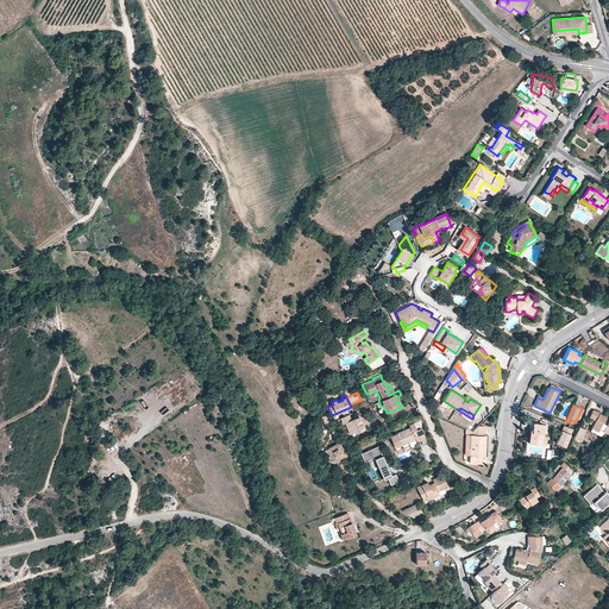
[(595,420),(591,427),(597,431),(601,424),(606,426),(602,432),(608,435),(608,431),(608,418),(592,410),(589,418),(595,420)]
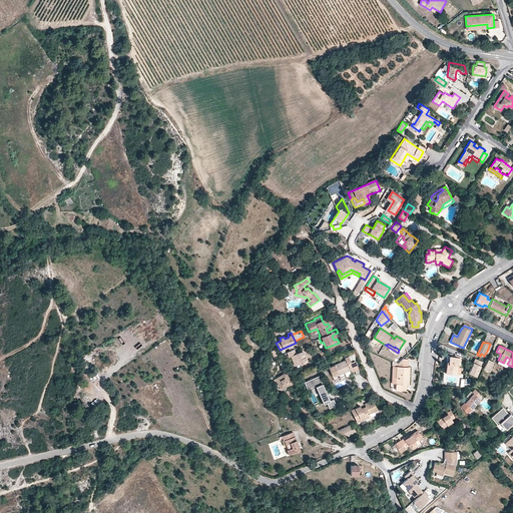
[(296,353),(293,349),(287,351),(289,357),(292,356),(295,365),(305,360),(306,359),(306,357),(304,356),(303,355),(304,353),(303,351),(301,350),(296,353)]
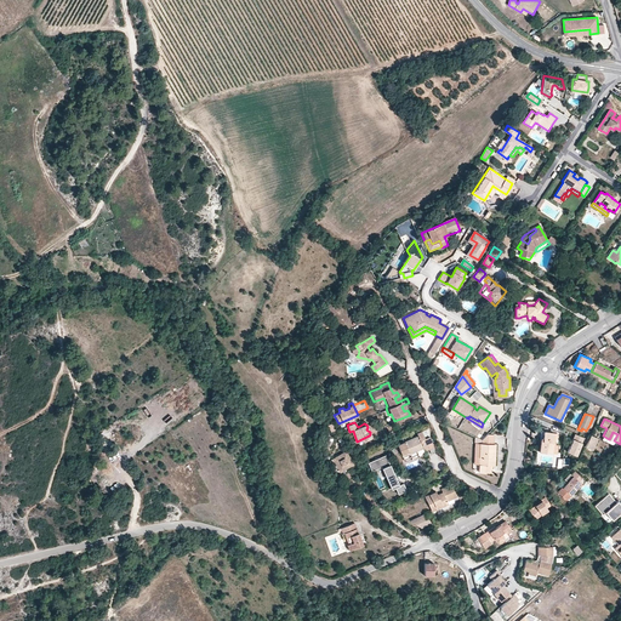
[(417,436),(397,444),(402,455),(409,451),(410,454),(427,446),(427,449),(433,446),(428,436),(425,438),(421,431),(416,433),(417,436)]
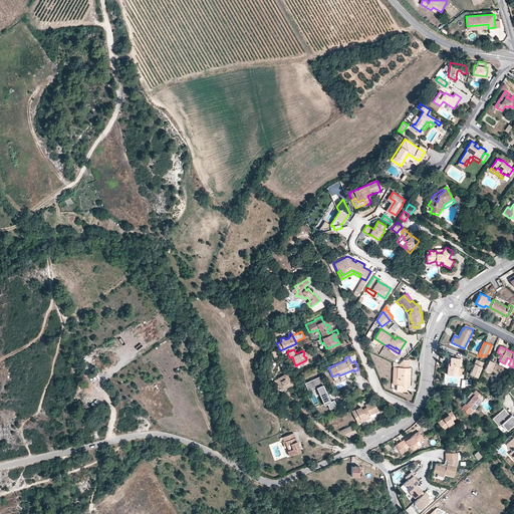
[(447,374),(456,375),(457,362),(460,362),(461,362),(461,358),(455,357),(449,357),(448,366),(447,366),(447,374)]
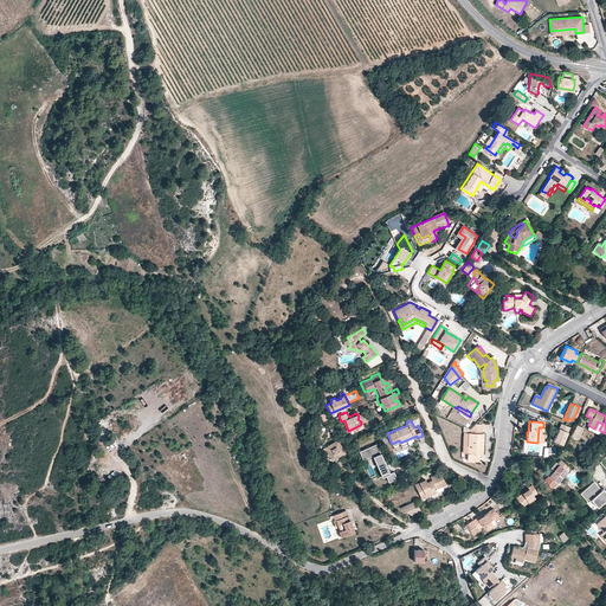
[(571,427),(561,424),(554,440),(562,445),(571,427)]
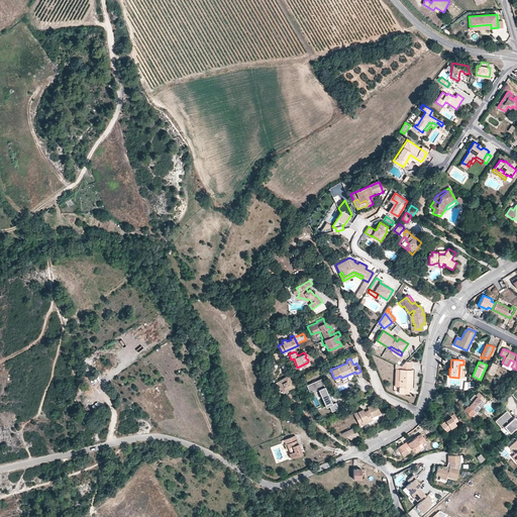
[(399,387),(399,394),(409,394),(409,381),(412,381),(412,371),(410,371),(410,363),(406,363),(402,367),(402,371),(400,370),(399,387)]
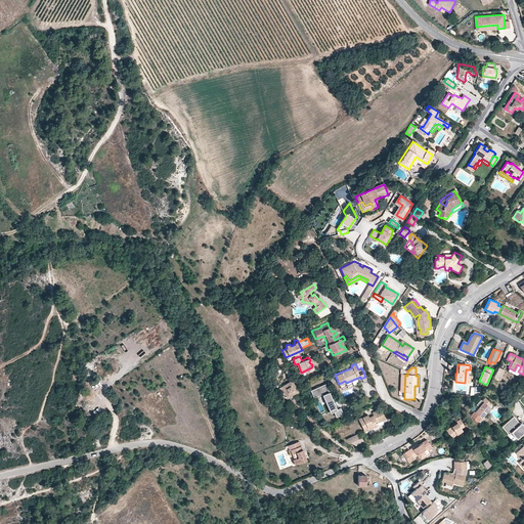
[(498,367),(494,378),(500,381),(506,370),(498,367)]
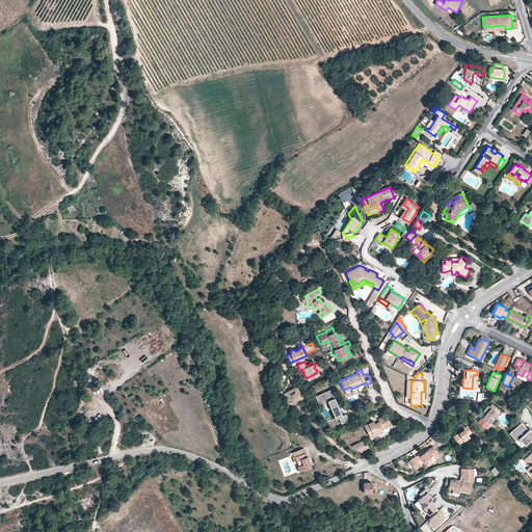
[(295,386),(284,392),(290,404),(302,397),(295,386)]
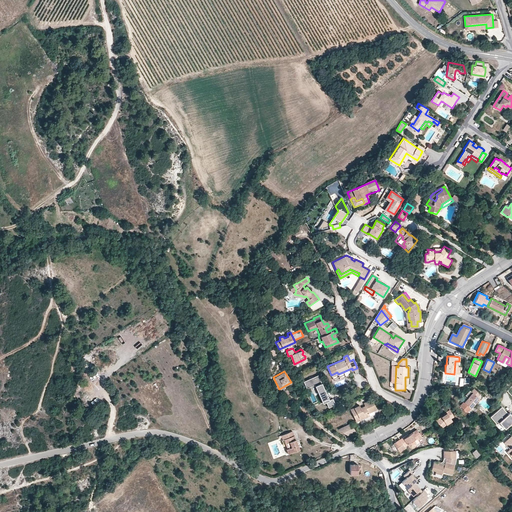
[(321,382),(319,376),(304,383),(307,388),(310,386),(311,388),(315,386),(324,404),(327,403),(330,401),(322,384),(321,385),(320,382),(321,382)]
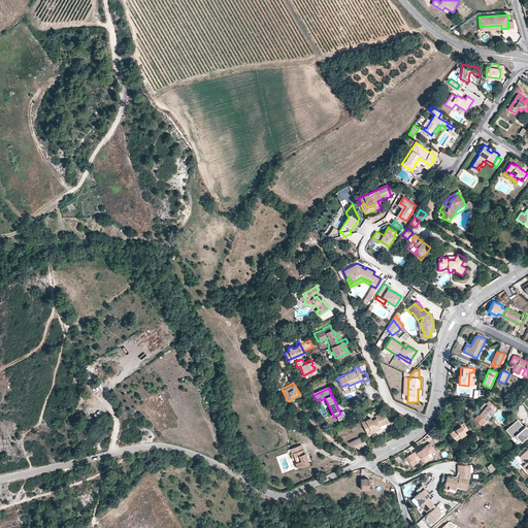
[(481,426),(494,411),(493,410),(497,405),(490,399),(486,403),(488,405),(484,410),(474,421),(481,426)]
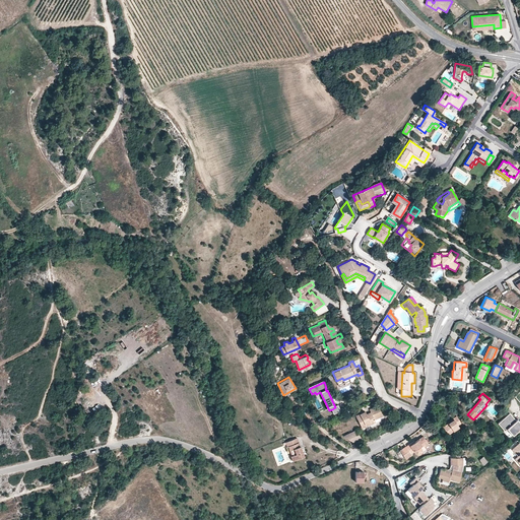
[(341,411),(339,406),(335,407),(332,409),(334,414),(341,411)]
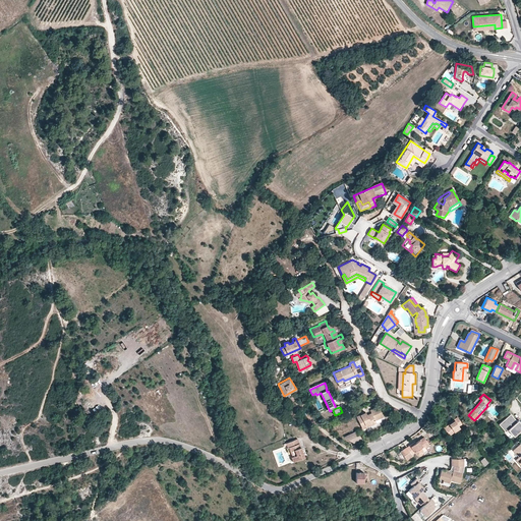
[(363,429),(367,427),(366,425),(370,423),(371,425),(371,426),(377,423),(375,421),(384,417),(379,407),(370,411),(371,413),(367,415),(365,413),(357,417),(363,429)]
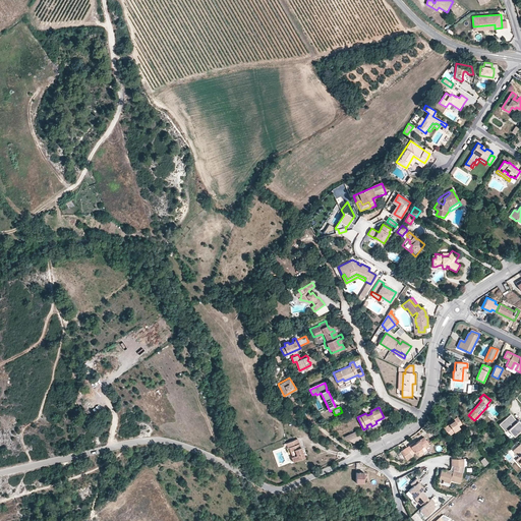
[(517,422),(511,415),(499,425),(506,432),(508,430),(513,436),(520,429),(520,430),(520,422),(520,423),(518,421),(517,422)]
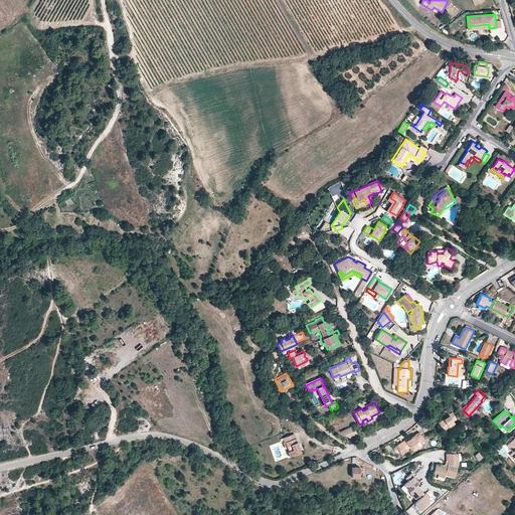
[(439,424),(439,423),(434,426),(440,435),(455,423),(453,421),(457,419),(452,412),(447,416),(448,418),(439,424)]
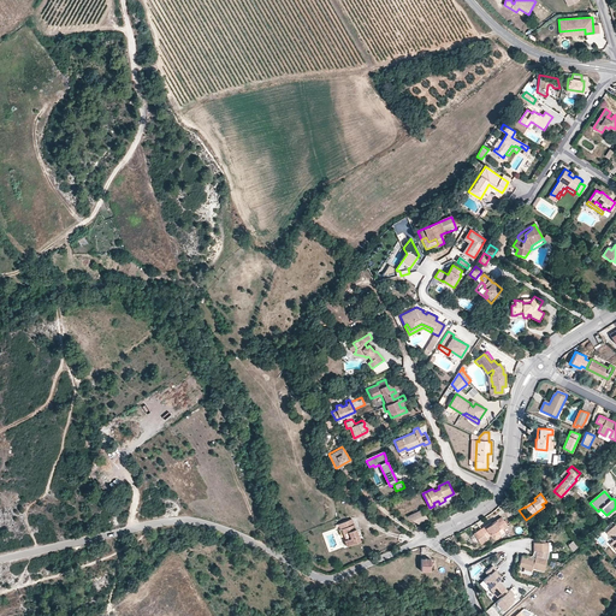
[(424,510),(407,516),(419,525),(428,520),(424,510)]
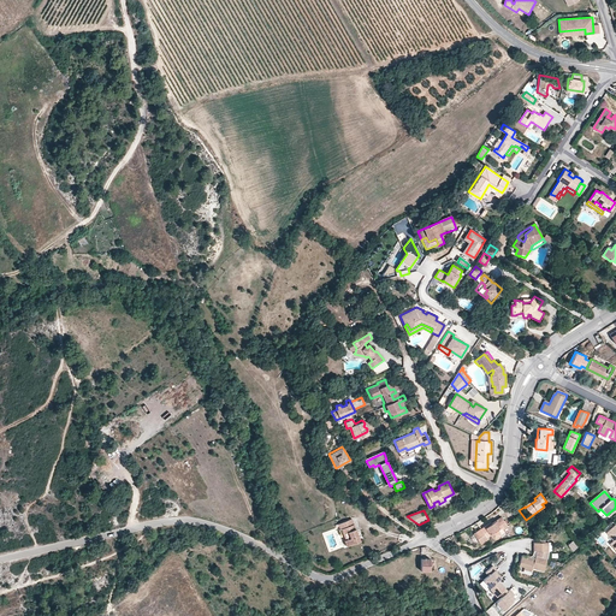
[(510,521),(517,516),(514,510),(505,515),(510,521)]
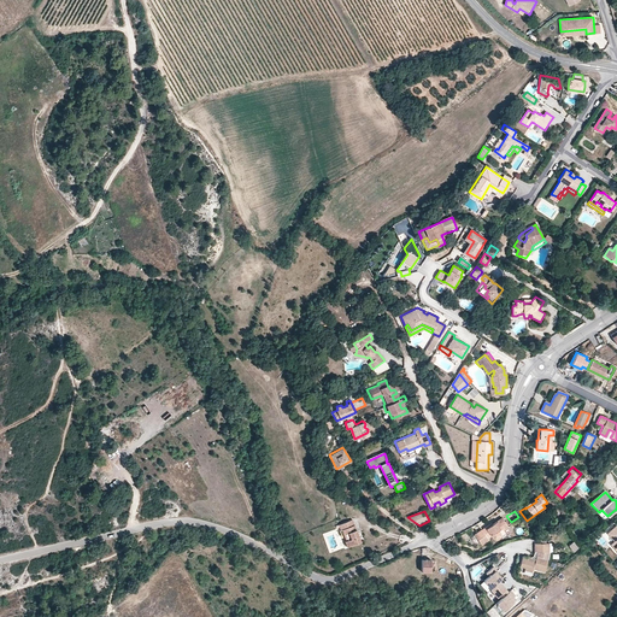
[(342,535),(344,535),(346,534),(348,540),(346,540),(346,541),(348,547),(360,541),(351,518),(338,524),(342,535)]
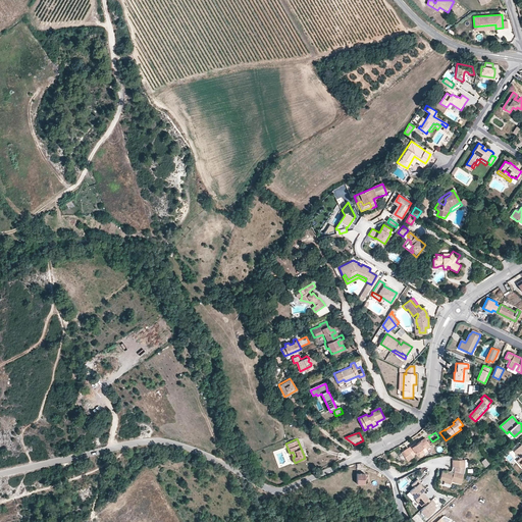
[(421,452),(421,451),(420,449),(423,447),(424,449),(429,447),(423,438),(415,445),(414,444),(402,452),(407,460),(413,456),(412,455),(415,453),(416,455),(417,456),(418,456),(419,456),(421,455),(422,453),(421,452)]
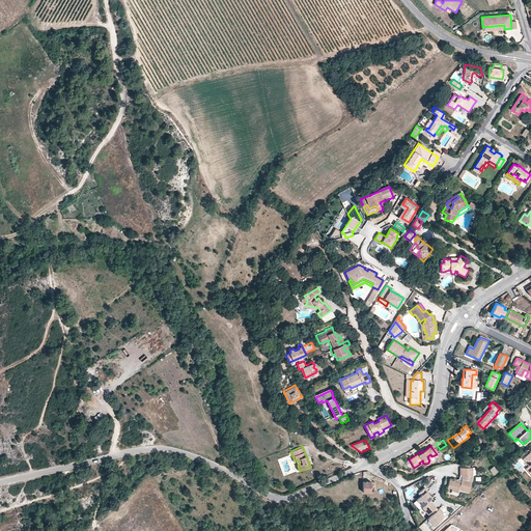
[(530,452),(530,451),(522,457),(528,465),(525,468),(530,474),(530,452)]
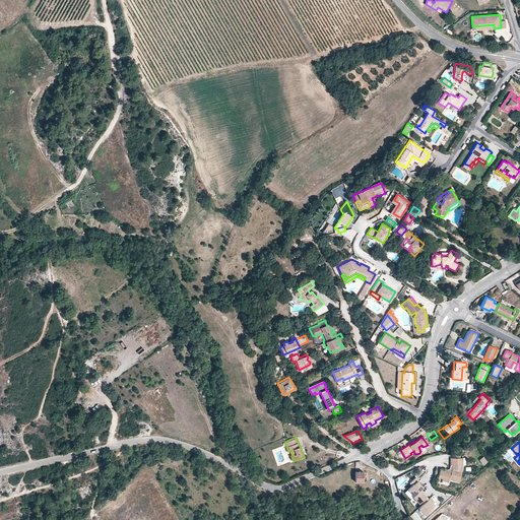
[(483,465),(488,461),(483,456),(478,459),(483,465)]
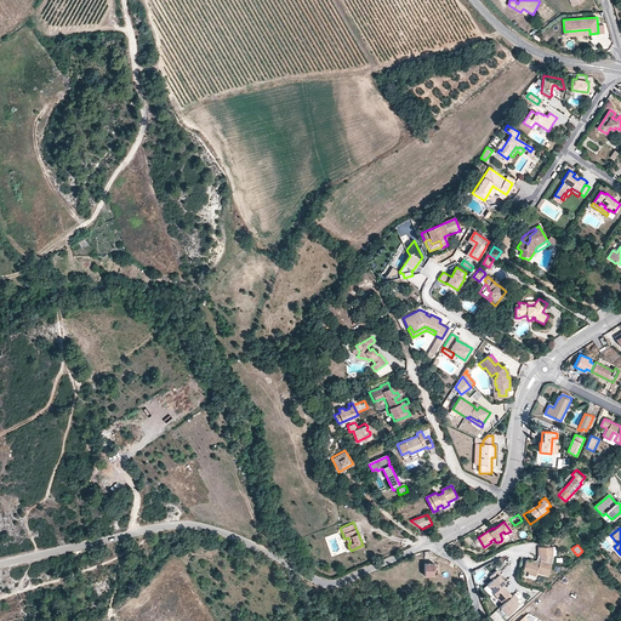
[(539,563),(525,559),(523,569),(529,571),(528,573),(536,575),(537,570),(548,574),(553,554),(552,547),(537,547),(537,554),(541,554),(539,563)]
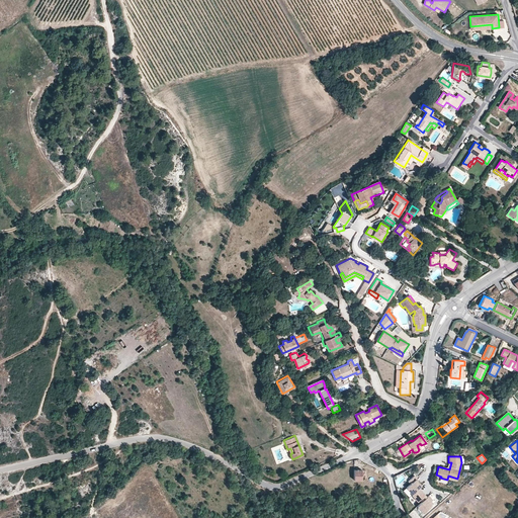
[(361,469),(353,469),(353,480),(362,481),(362,478),(366,479),(366,471),(361,470),(361,469)]
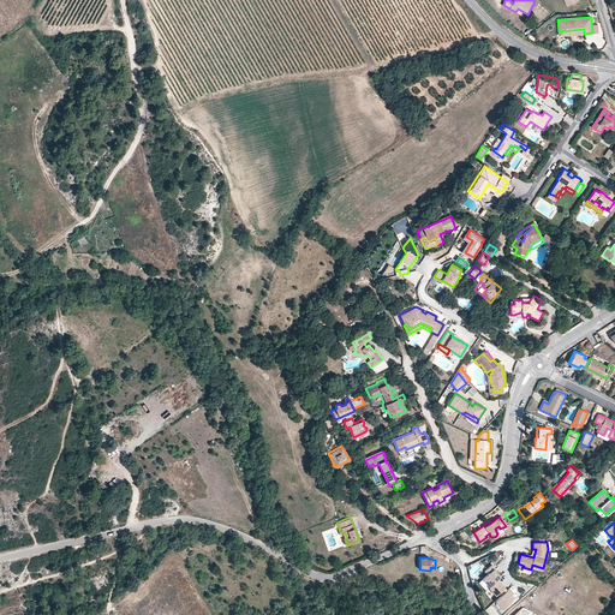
[(482,578),(489,586),(497,578),(500,575),(494,568),(495,567),(491,563),(484,571),(487,574),(482,578)]
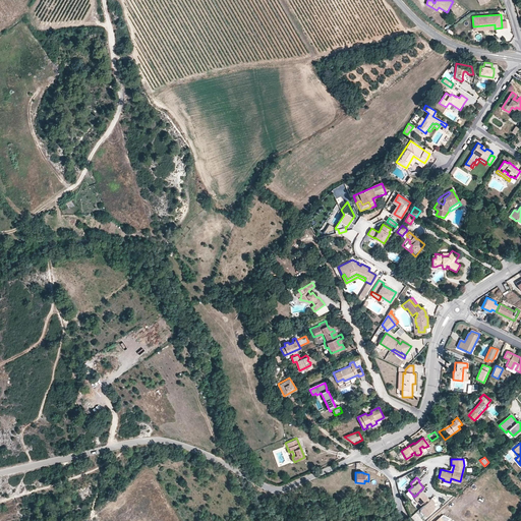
[(429,500),(421,489),(414,497),(413,497),(419,504),(421,502),(424,505),(429,500)]
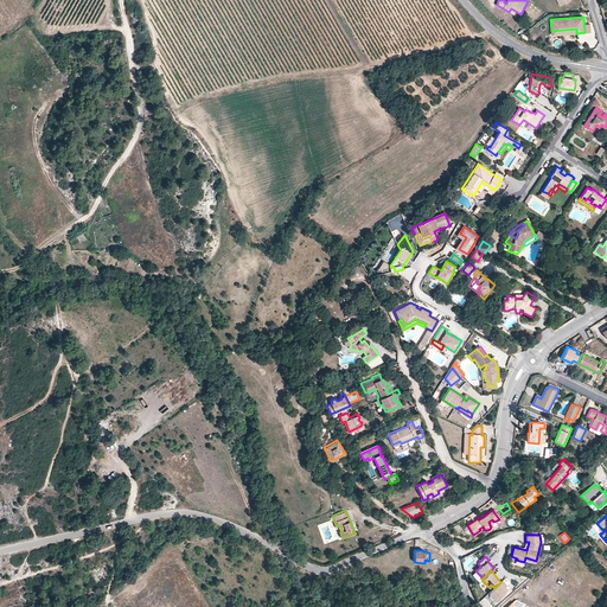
[(506,585),(503,581),(500,582),(494,588),(489,593),(496,601),(508,590),(505,587),(506,585)]
